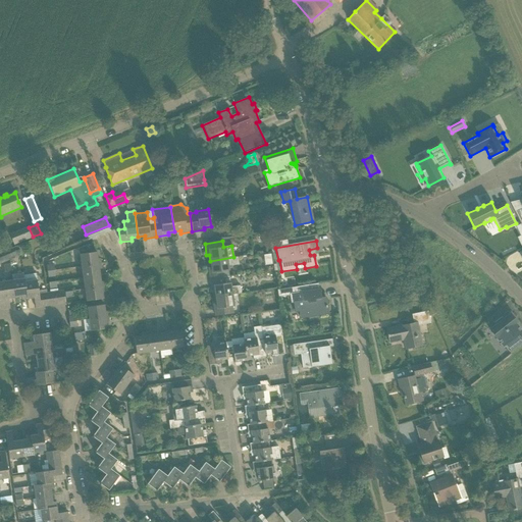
[(19,250),(7,255),(9,260),(20,255),(19,250)]
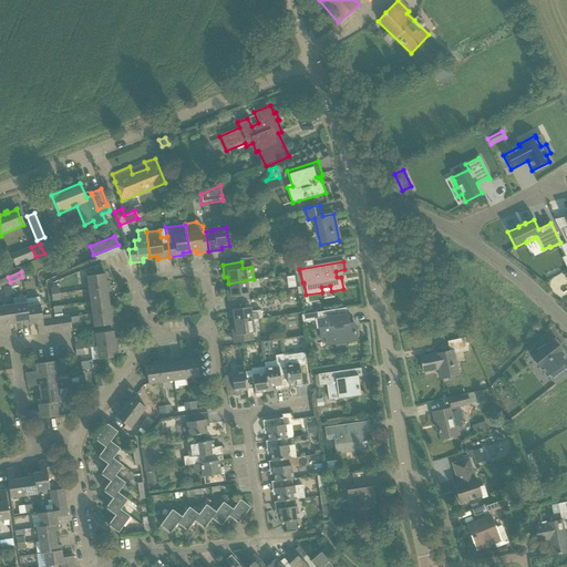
[(104,274),(86,276),(89,289),(110,286),(109,280),(105,281),(104,274)]
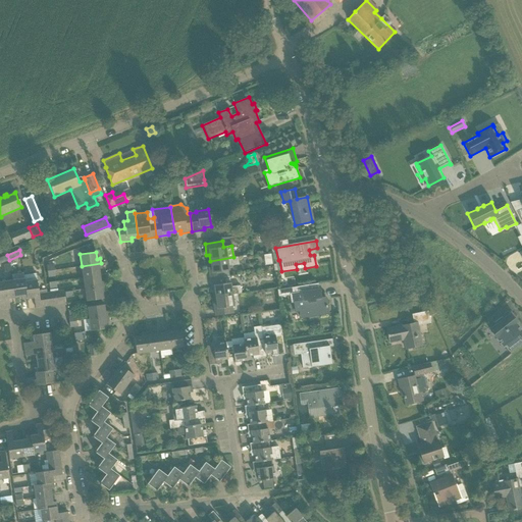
[(0,263),(9,260),(7,255),(0,257),(0,263)]
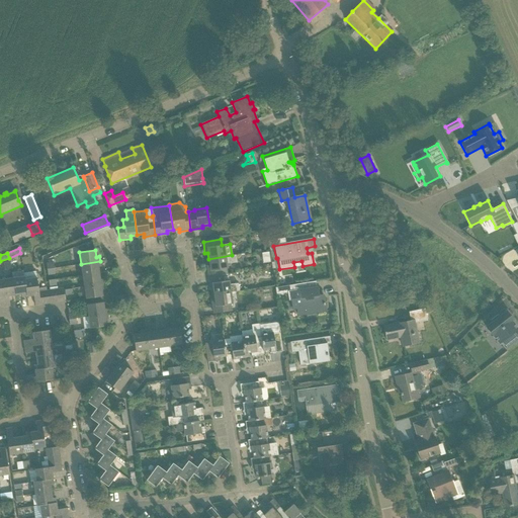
[(206,266),(208,276),(221,275),(227,274),(226,268),(227,268),(226,264),(237,263),(235,255),(232,256),(232,255),(208,259),(209,265),(206,266)]
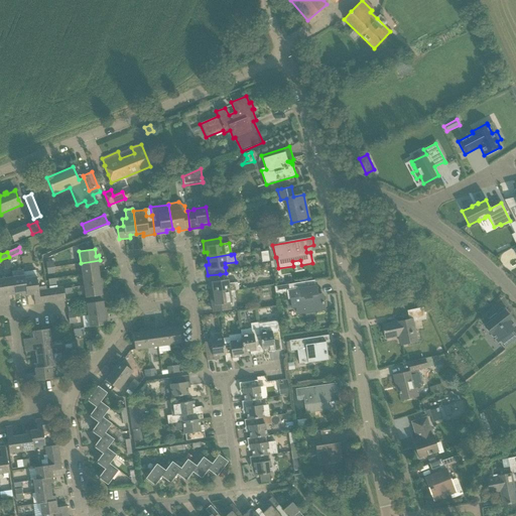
[(100,260),(81,263),(82,274),(99,272),(98,266),(100,265),(100,260)]
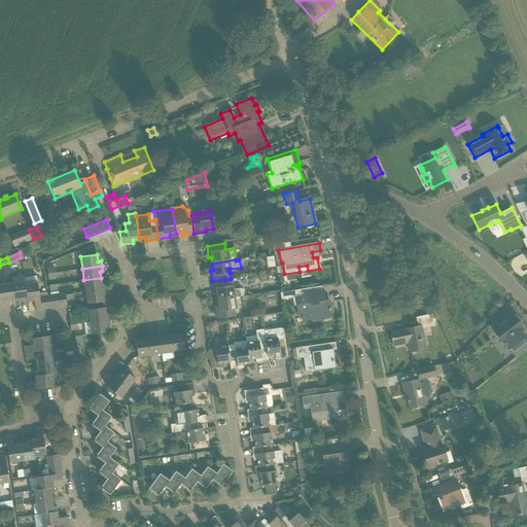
[(55,267),(47,268),(48,279),(56,278),(55,267)]
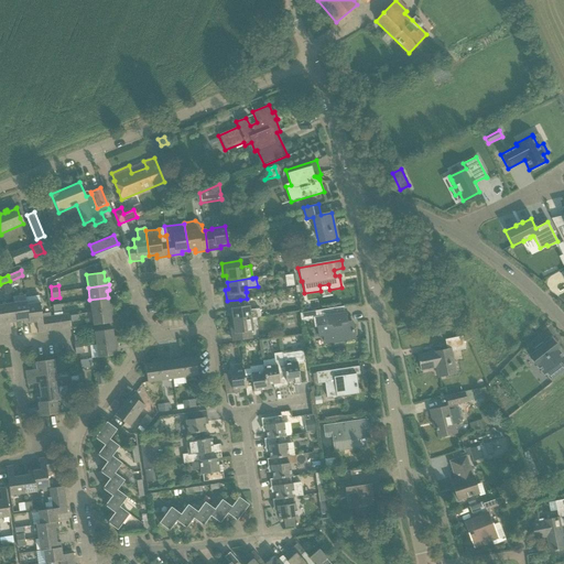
[(12,296),(13,303),(15,322),(23,321),(23,324),(29,323),(26,305),(28,305),(26,301),(25,301),(25,296),(25,294),(12,296)]
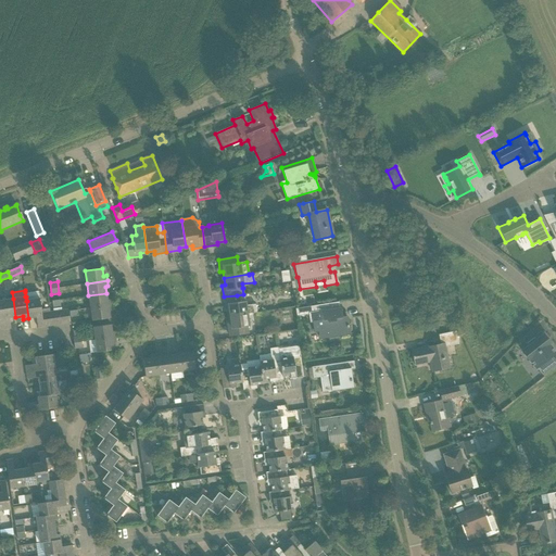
[(38,290),(25,292),(25,297),(26,297),(27,301),(26,301),(28,318),(36,317),(37,328),(50,326),(48,313),(41,313),(38,290)]
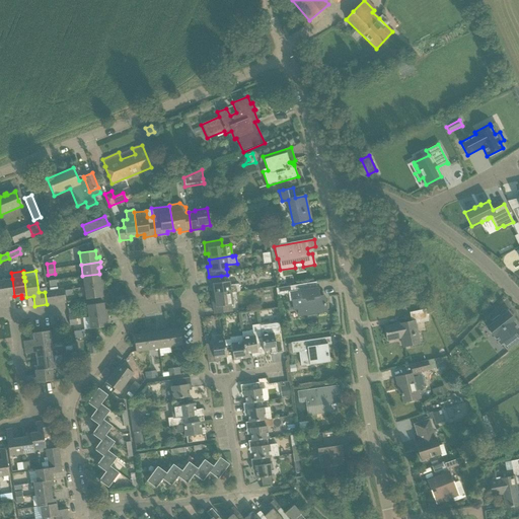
[(99,274),(82,276),(84,288),(103,285),(102,280),(100,280),(99,274)]
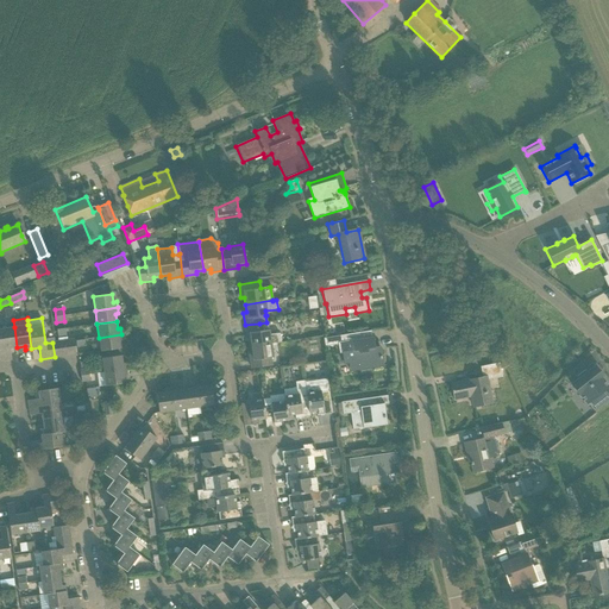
[(259,324),(245,325),(246,340),(250,339),(251,346),(270,344),(281,343),(280,333),(269,334),(269,330),(261,331),(259,324)]
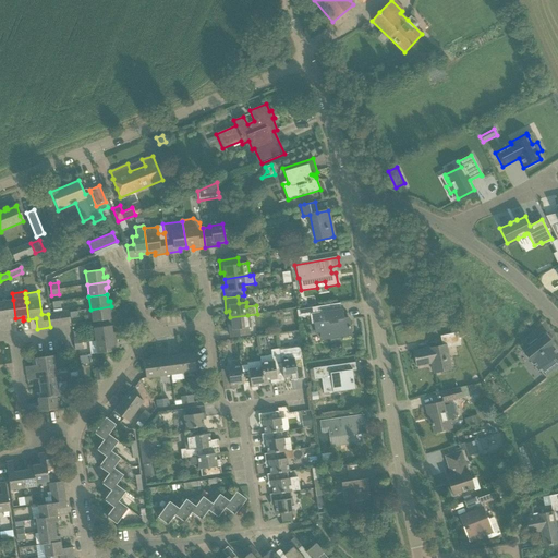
[(45,312),(53,311),(52,299),(44,300),(45,312)]
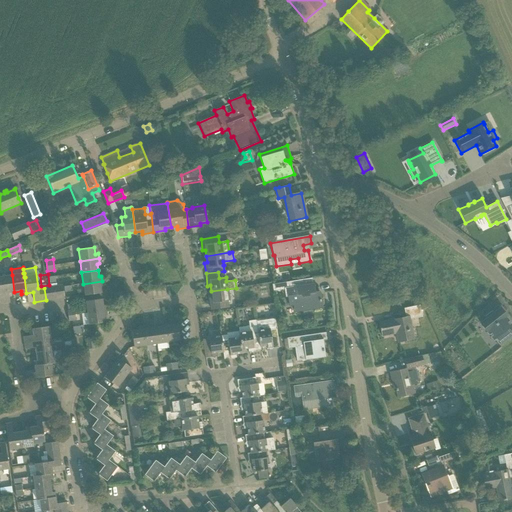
[(12,275),(0,276),(0,280),(3,303),(10,303),(8,293),(14,292),(12,275)]
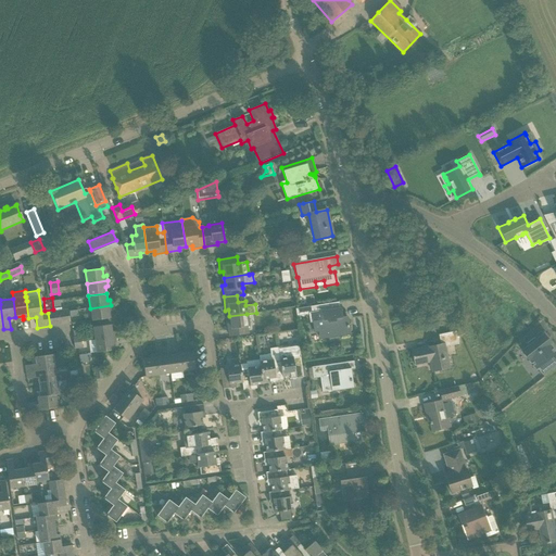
[(310,323),(312,323),(313,332),(317,331),(318,339),(328,338),(328,335),(337,333),(337,337),(349,335),(348,324),(343,324),(342,318),(341,318),(340,311),(339,303),(295,308),(297,316),(307,315),(310,323)]
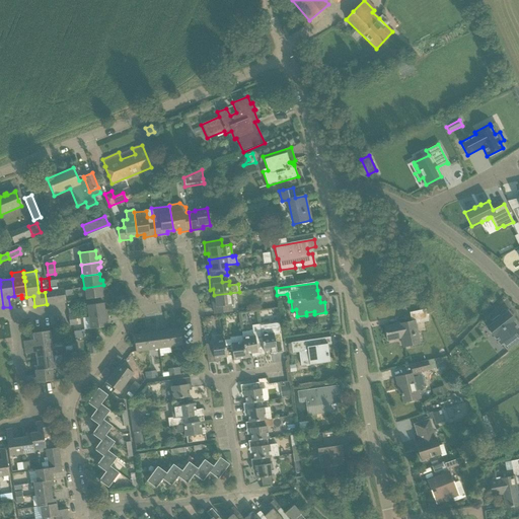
[(103,285),(84,288),(86,299),(102,297),(101,290),(104,290),(103,285)]
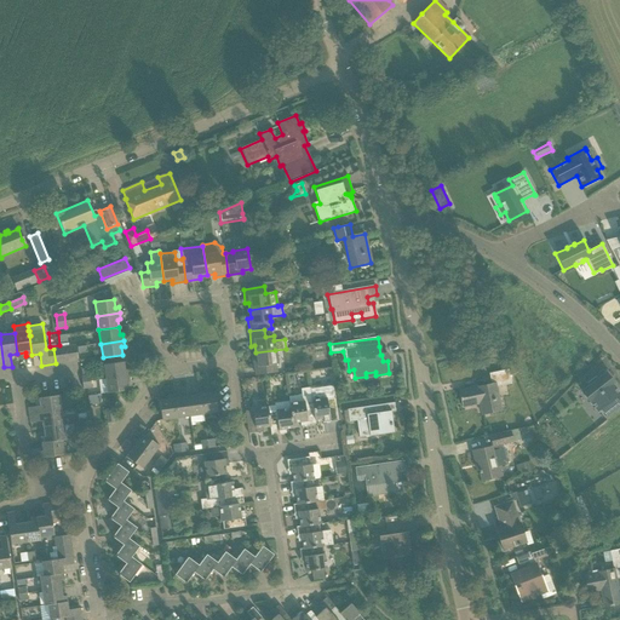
[(76,345),(68,346),(70,362),(78,361),(76,345)]
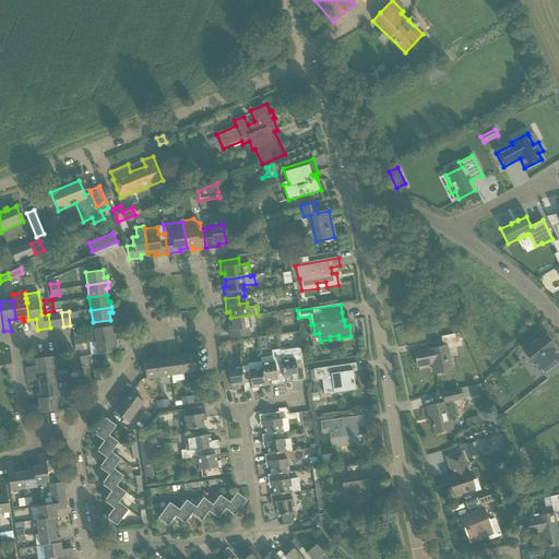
[(55,313),(48,314),(50,328),(57,326),(55,313)]
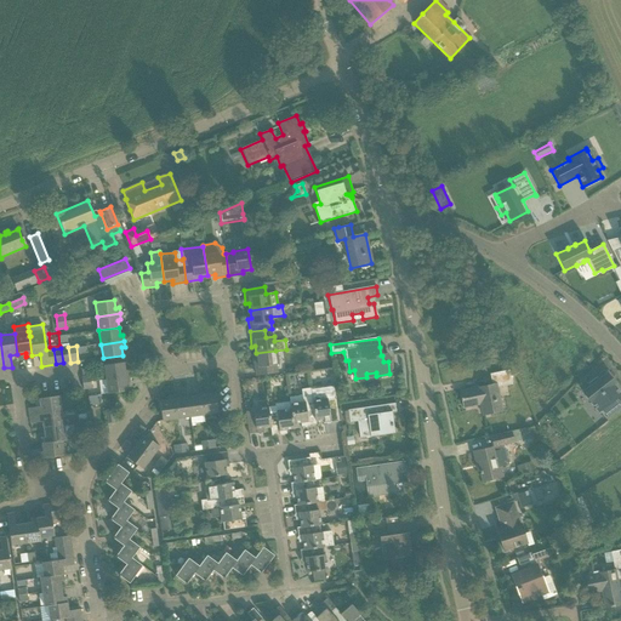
[(275,351),(256,353),(257,362),(254,362),(256,376),(277,372),(275,365),(278,364),(275,351)]
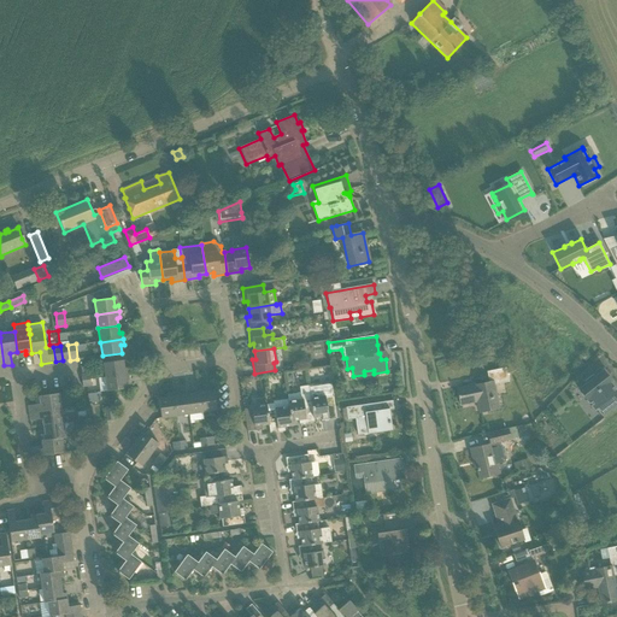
[(103,363),(105,377),(128,374),(127,368),(124,369),(123,360),(103,363)]
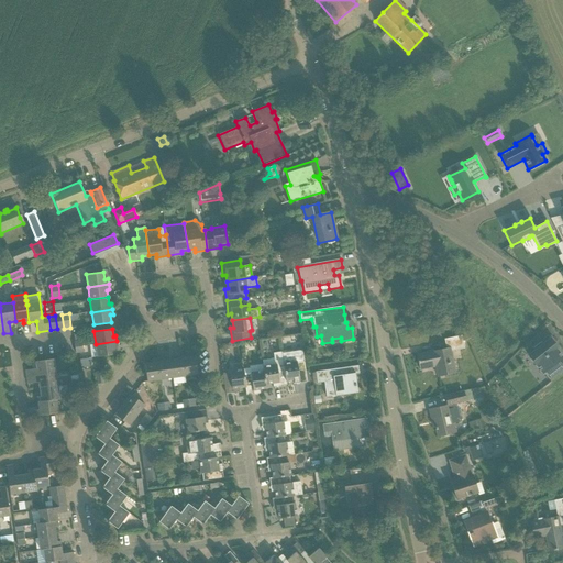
[(438,377),(449,375),(454,374),(450,352),(464,349),(461,335),(454,337),(444,339),(445,349),(416,354),(419,370),(435,366),(438,377)]
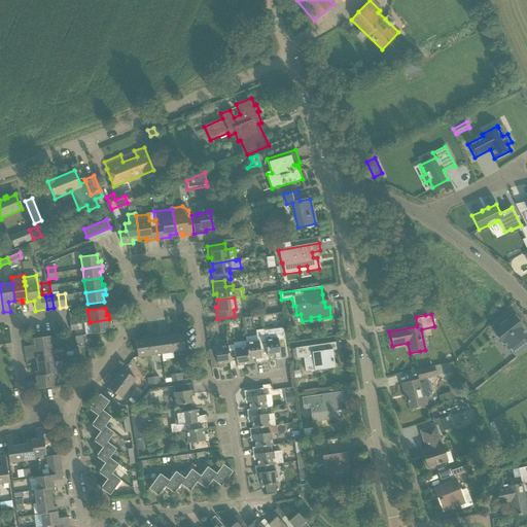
[(501,342),(507,349),(508,349),(514,355),(526,344),(526,343),(523,338),(526,336),(520,327),(522,326),(515,317),(508,322),(506,320),(499,325),(501,328),(494,334),(501,342)]
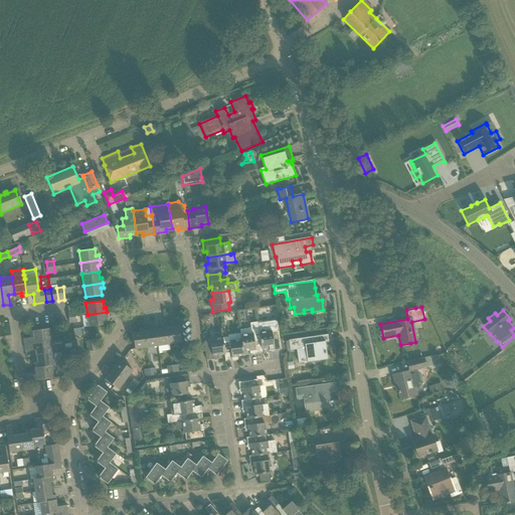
[(107,312),(88,315),(90,327),(106,324),(105,318),(108,317),(107,312)]
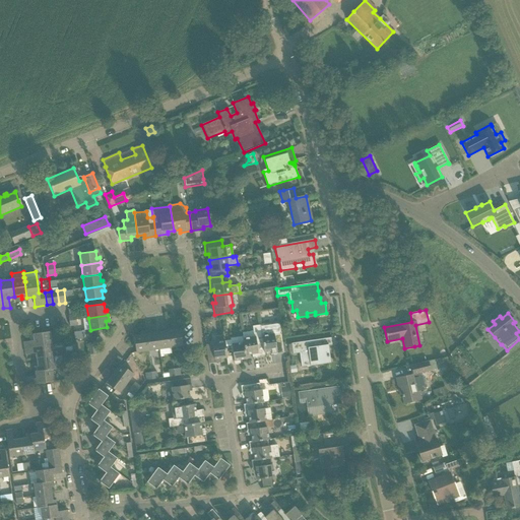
[(260,325),(259,325),(263,352),(264,352),(270,351),(270,354),(283,352),(282,343),(279,323),(260,326),(260,325)]
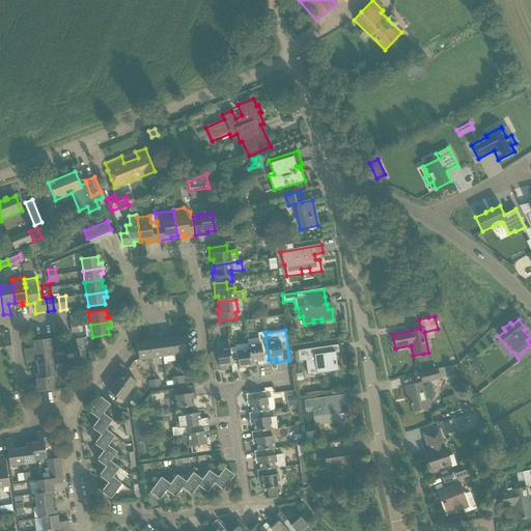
[(247,339),(247,343),(250,362),(251,362),(257,362),(257,365),(271,363),(270,360),(269,360),(264,332),(257,333),(257,338),(247,339)]
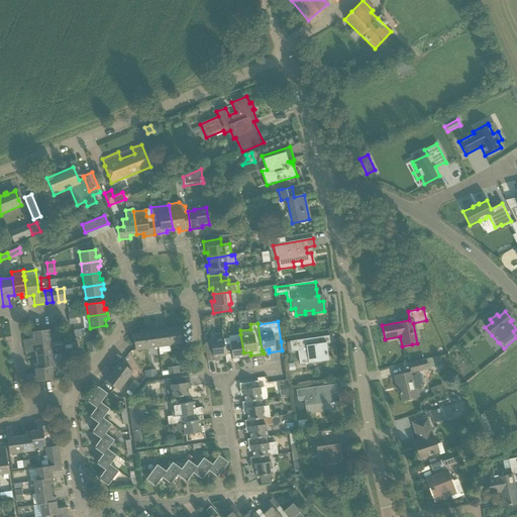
[(172,325),(167,326),(170,345),(181,343),(179,327),(173,328),(172,325)]
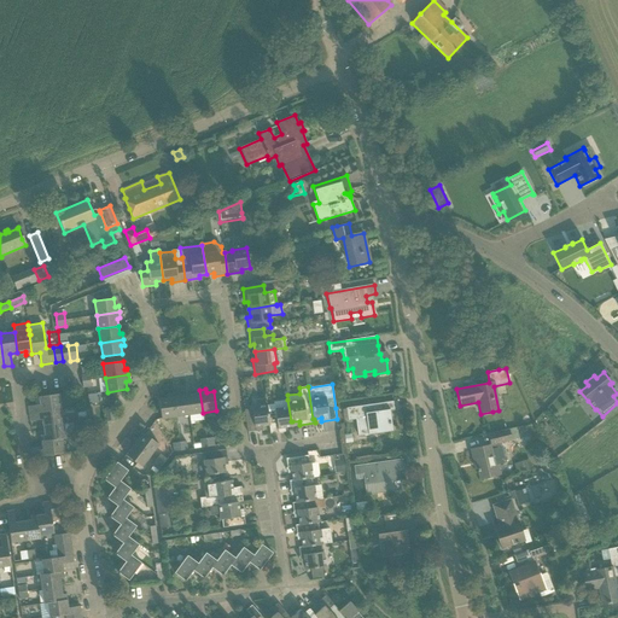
[(193,395),(186,395),(190,415),(203,413),(199,390),(193,391),(193,395)]
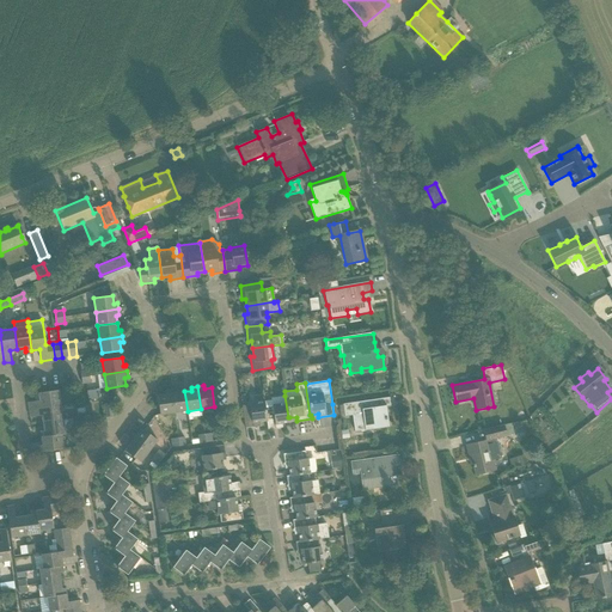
[(40,401),(28,403),(29,410),(60,405),(59,390),(38,393),(40,401)]
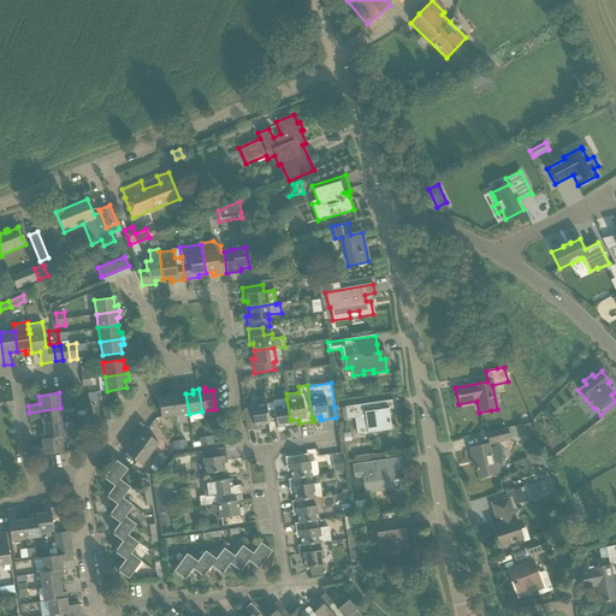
[(158,398),(159,406),(161,418),(175,415),(171,392),(166,394),(166,397),(158,398)]
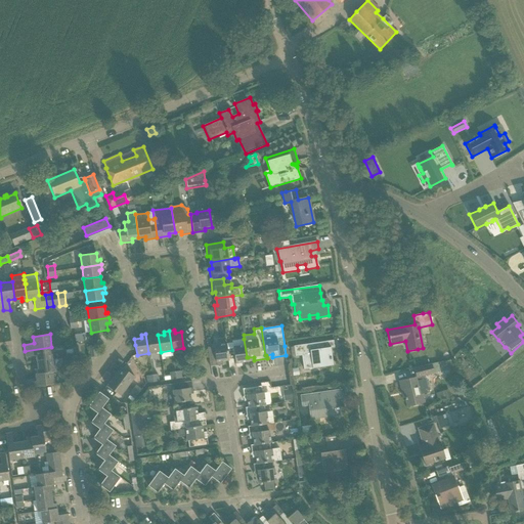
[(151,334),(145,334),(148,353),(161,352),(158,335),(151,336),(151,334)]
